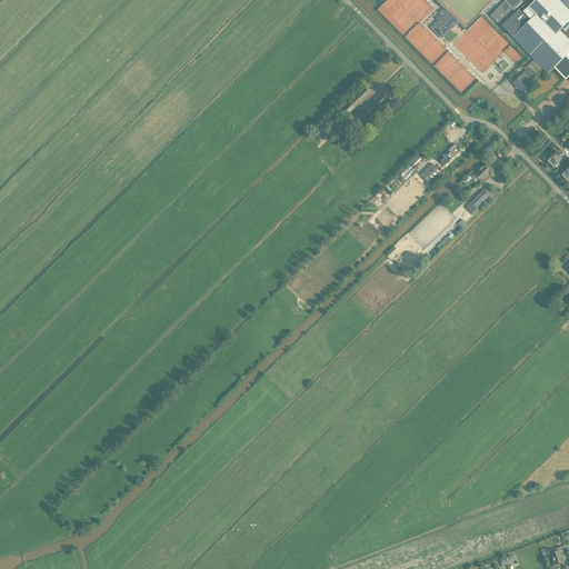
[(502,27),(517,12),(515,11),(523,2),(520,0),(505,0),(505,1),(490,16),(501,28),(502,27)]
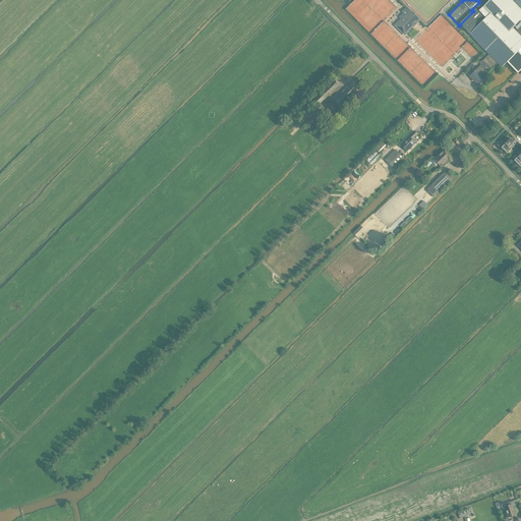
[(520,0),(484,0),(473,11),(460,24),(489,55),(482,61),(491,70),(498,64),(502,68),(507,62),(520,49),(520,0)]
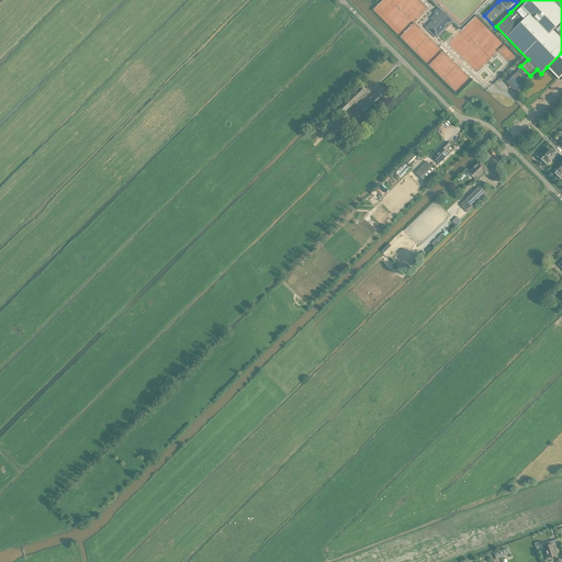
[(452,22),(444,12),(439,8),(434,13),(435,14),(430,19),(434,22),(427,27),(437,37),(452,22)]
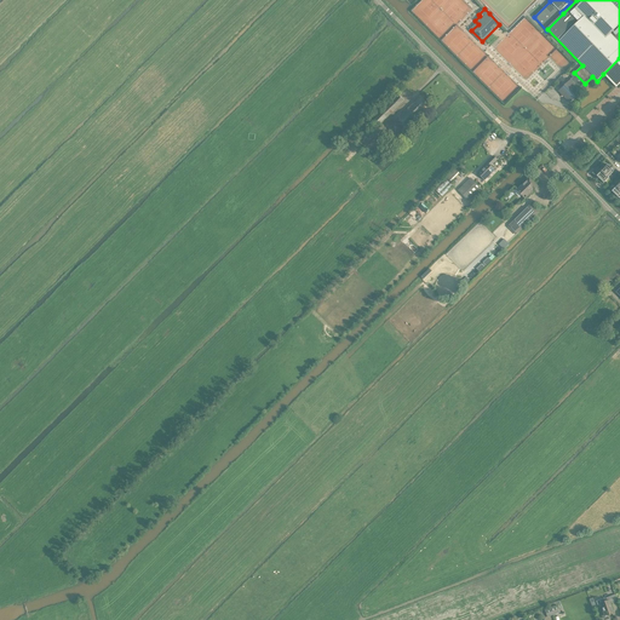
[(619,58),(603,74),(606,76),(616,87),(619,84),(619,58)]
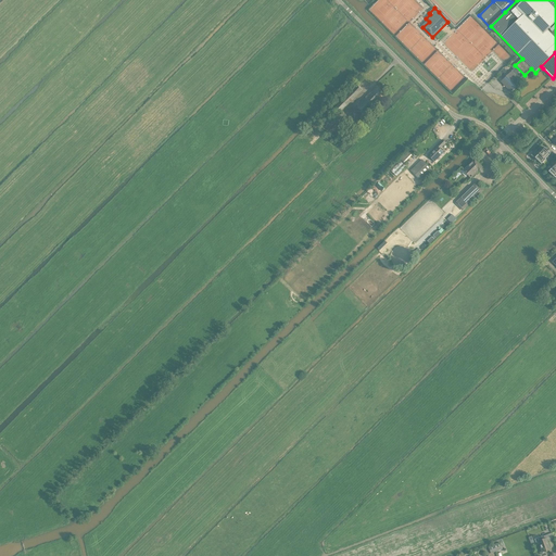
[(519,79),(525,75),(515,65),(513,68),(514,70),(501,81),(512,92),(522,81),(519,79)]
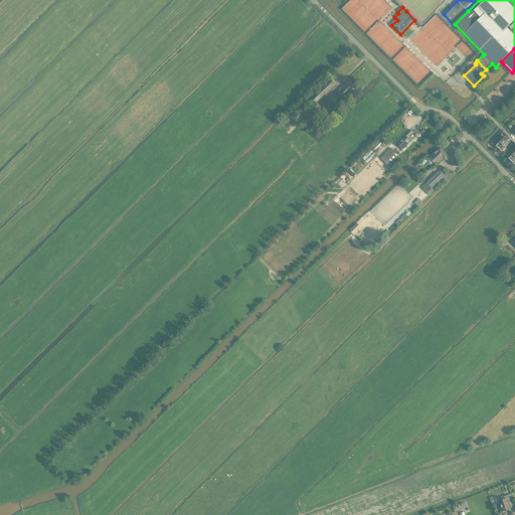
[(325,80),(328,82),(311,100),(315,104),(336,82),(330,76),(325,80)]
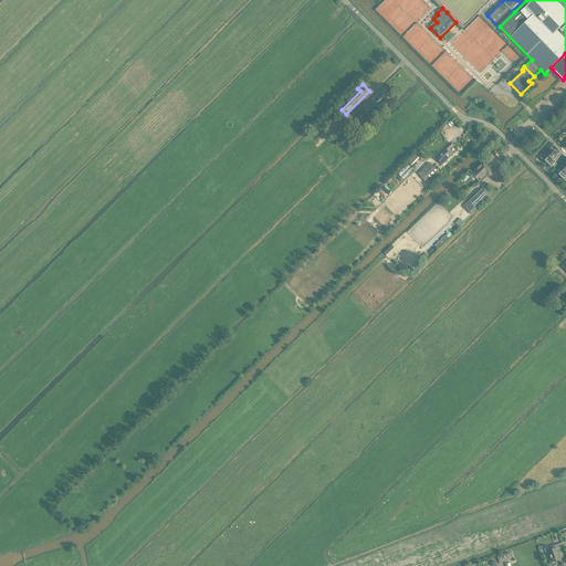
[(384,105),(389,98),(381,91),(364,108),(371,116),(384,105)]
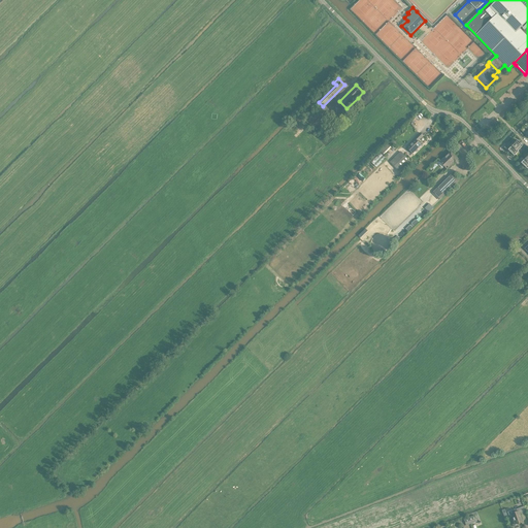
[(317,105),(304,118),(308,122),(320,109),(317,105)]
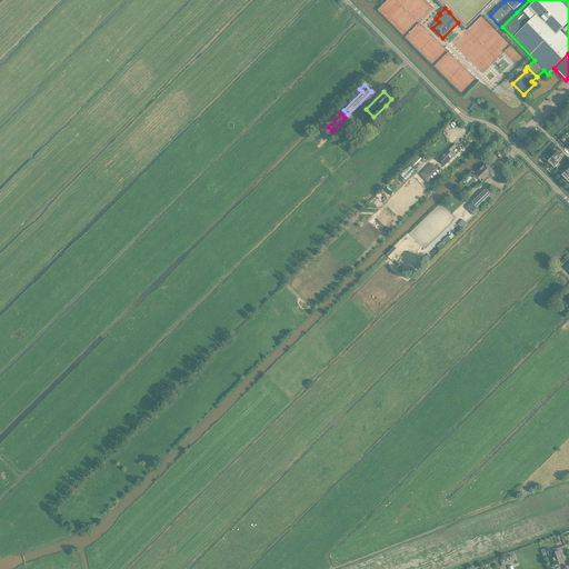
[(328,128),(323,123),(312,135),(317,139),(328,128)]
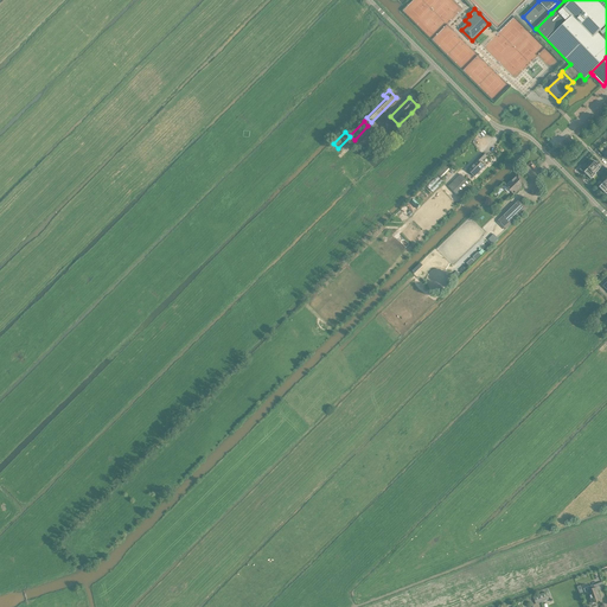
[(480,163),(484,159),(487,157),(484,153),(477,160),(478,160),(467,171),(474,177),(484,166),(480,163)]
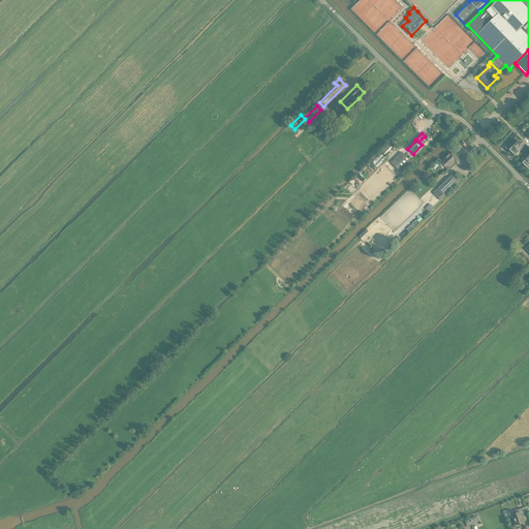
[(516,145),(509,151),(515,156),(517,155),(519,157),(521,154),(520,152),(519,152),(525,145),(523,143),(521,144),(518,141),(515,144),(516,145)]
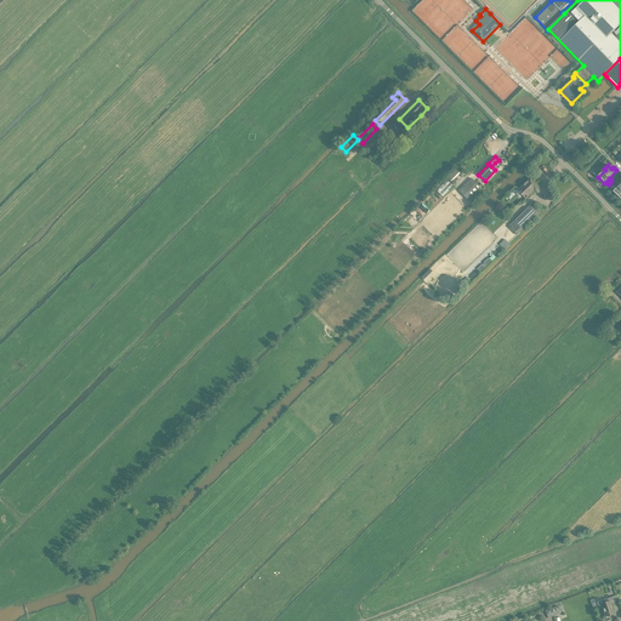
[(460,174),(462,170),(459,167),(456,170),(455,169),(446,177),(451,182),(460,174)]
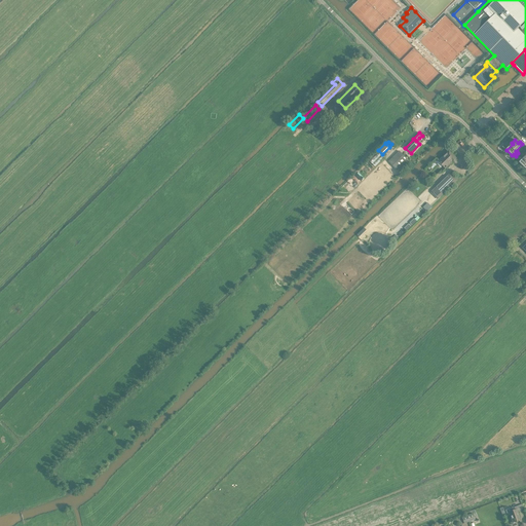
[(407,159),(400,151),(388,162),(397,170),(407,159)]
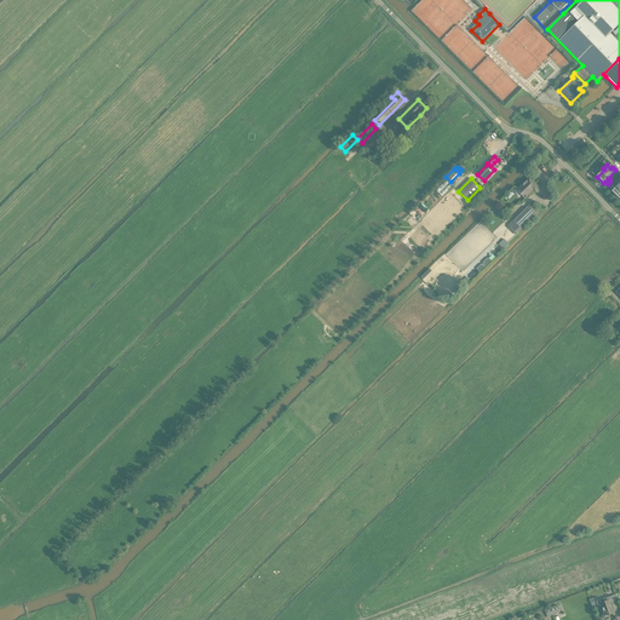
[(538,187),(529,178),(517,190),(524,197),(533,189),(534,190),(538,187)]
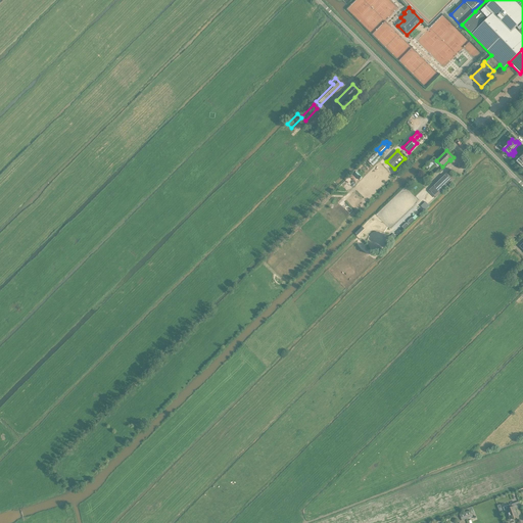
[(382,157),(377,152),(368,161),(373,165),(382,157)]
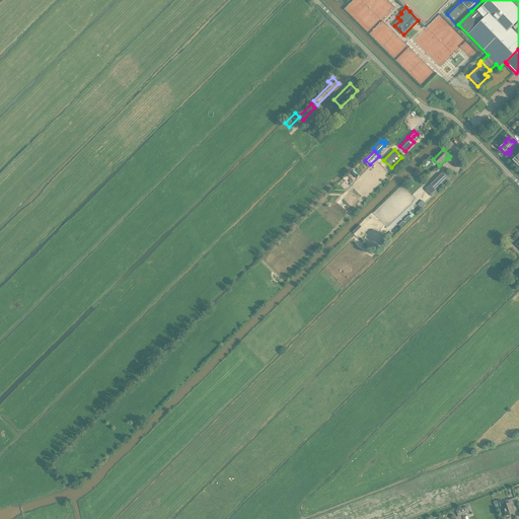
[(441,172),(431,183),(426,188),(433,195),(451,176),(444,170),(441,172)]
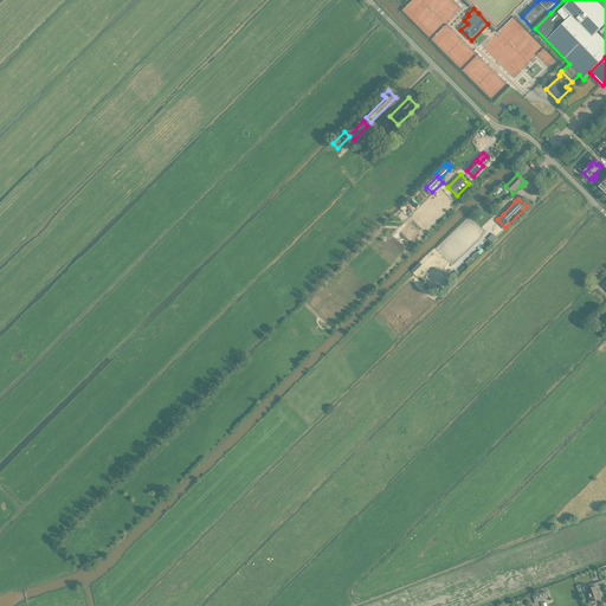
[(488,239),(492,244),(501,237),(495,231),(488,239)]
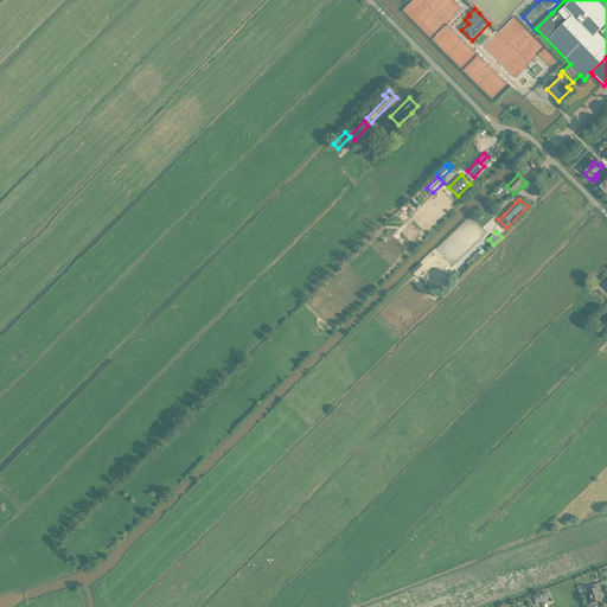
[(586,593),(588,592),(592,604),(601,600),(596,588),(593,589),(592,586),(585,589),(586,593)]
